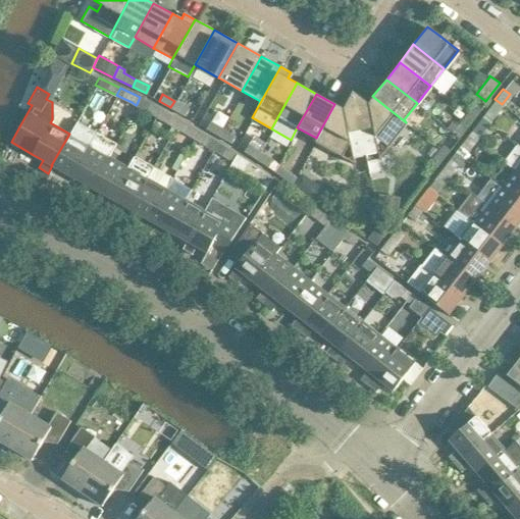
[(378,158),(406,122),(372,96),(367,103),(369,114),(370,122),(359,124),(365,154),(369,173),(375,172),(377,171),(378,170),(379,168),(379,167),(379,166),(378,158)]
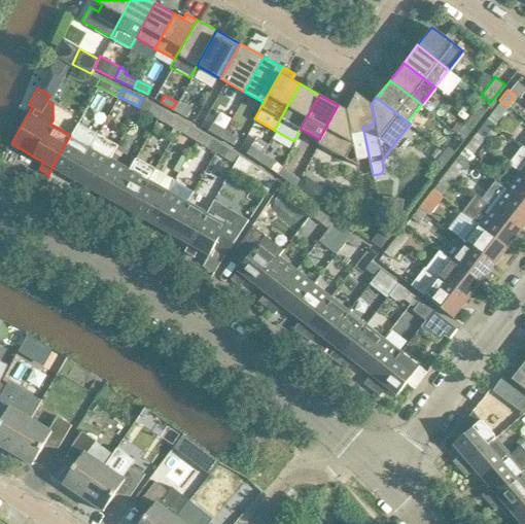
[(138,105),(137,106),(146,110),(156,116),(161,109),(150,103),(141,98),(138,105)]
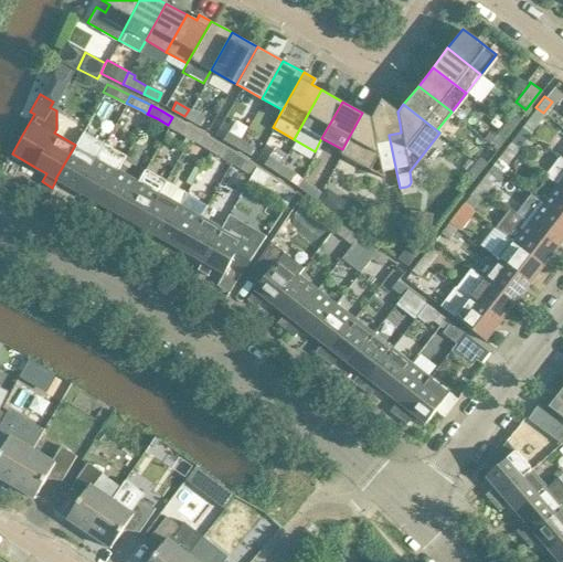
[(535,107),(528,117),(535,124),(543,113),(535,107)]
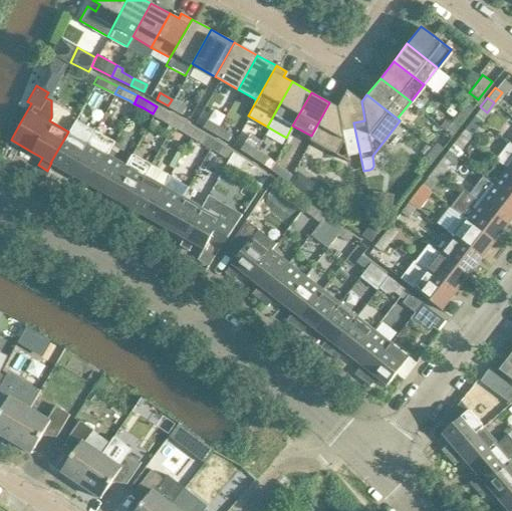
[(172,99),(168,105),(181,113),(185,107),(172,99)]
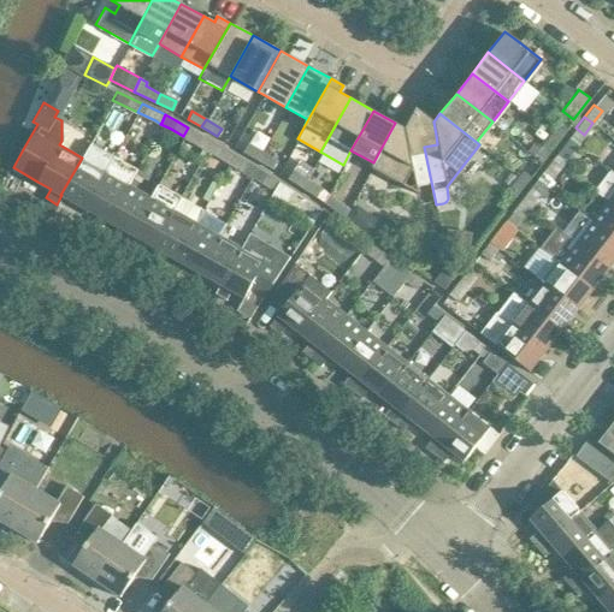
[(561,120),(549,135),(556,141),(568,125),(561,120)]
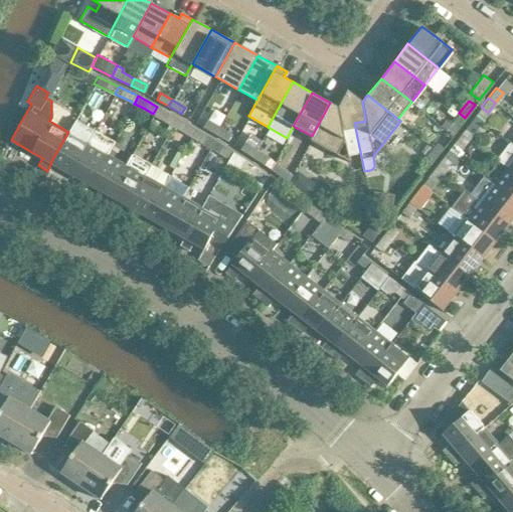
[(312,136),(310,139),(340,156),(358,152),(360,152),(354,123),(342,125),(340,118),(337,107),(330,103),(312,136)]
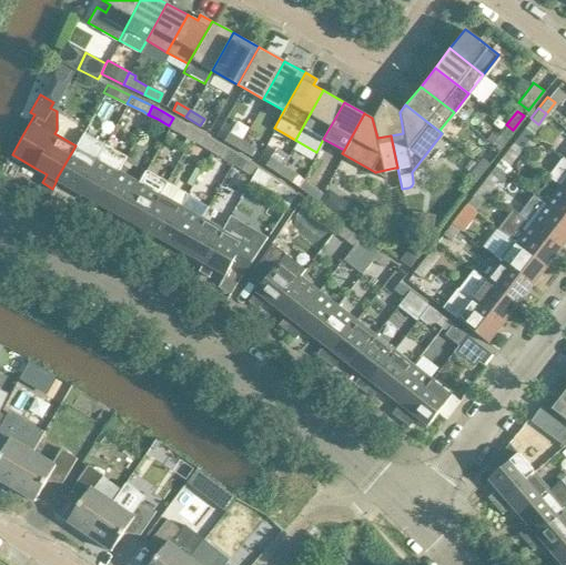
[(173,118),(169,125),(185,134),(181,142),(185,145),(190,138),(194,130),(173,118)]
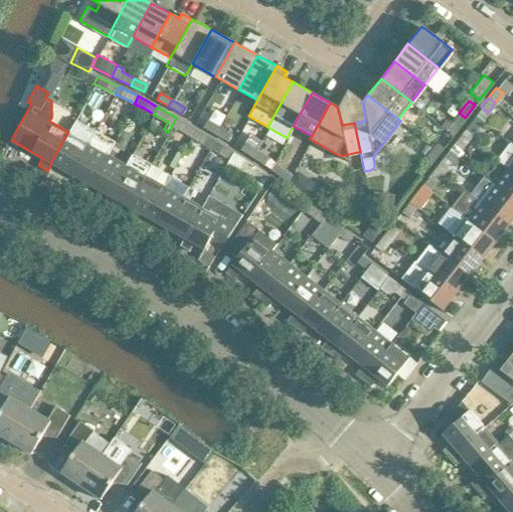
[(459,113),(452,123),(458,127),(465,118),(459,113)]
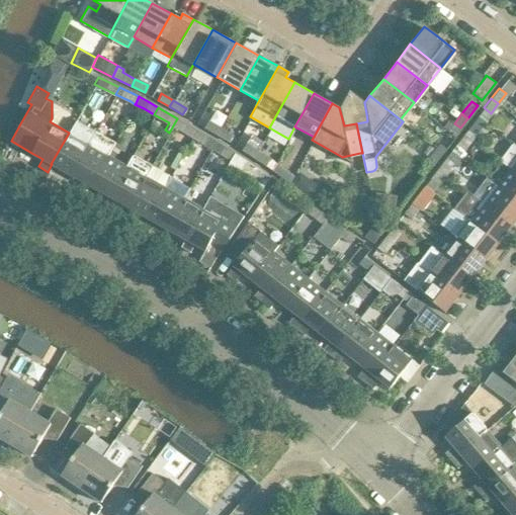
[(76,119),(69,133),(51,164),(52,164),(70,174),(95,130),(76,119)]
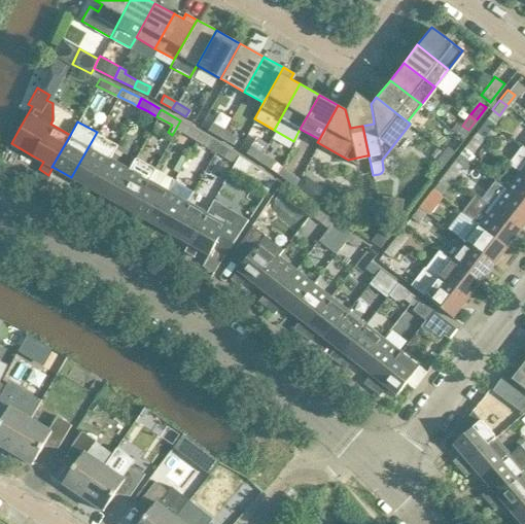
[(210,121),(207,129),(218,136),(222,129),(210,121)]
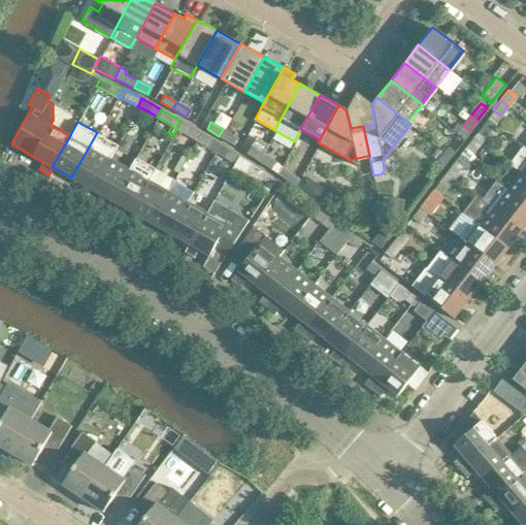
[(185,133),(196,139),(200,132),(189,126),(185,133)]
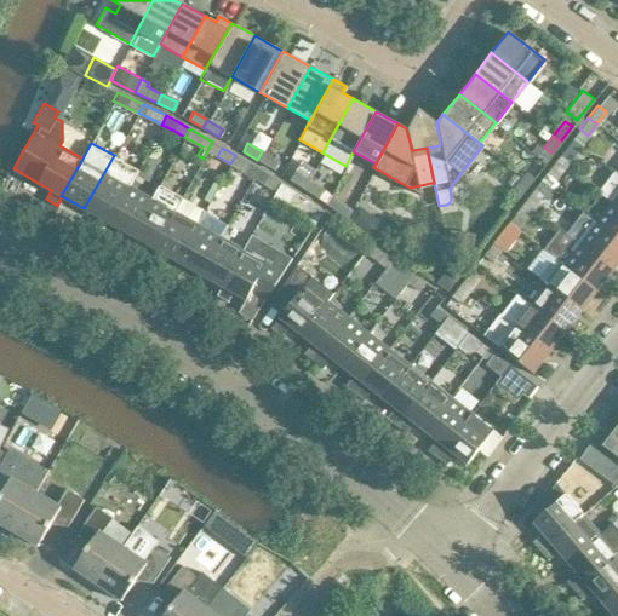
[(565,148),(556,159),(565,165),(573,154),(565,148)]
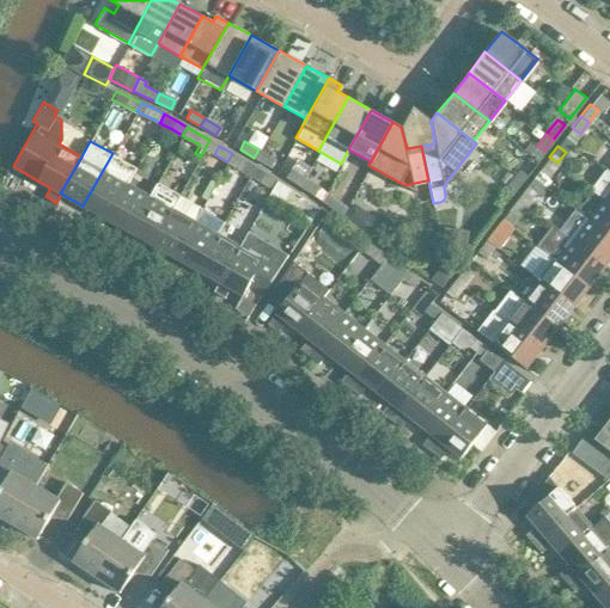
[(258,149),(254,158),(269,167),(274,159),(258,149)]
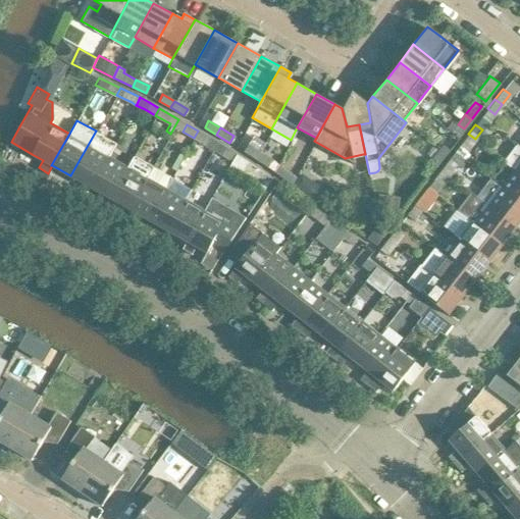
[(115,142),(96,131),(70,175),(90,187),(107,155),(115,142)]
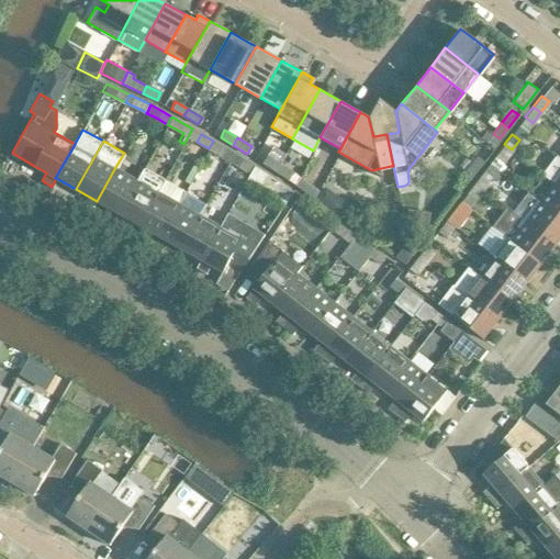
[(213,141),(209,148),(230,160),(234,153),(213,141)]
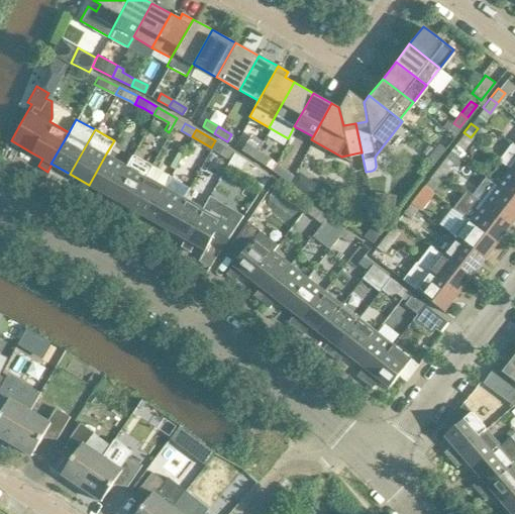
[(464,132),(450,149),(457,156),(471,137),(464,132)]
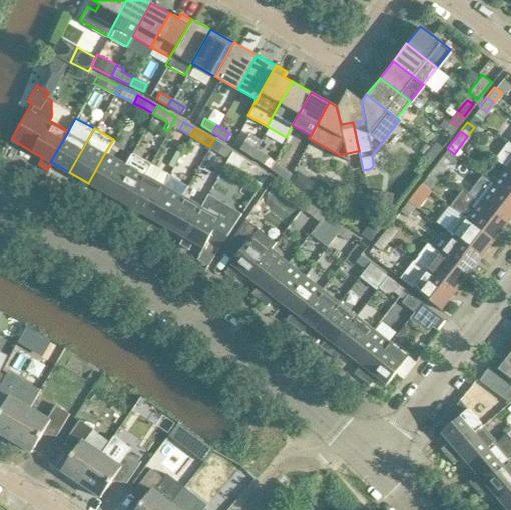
[(213,139),(209,146),(227,157),(231,150),(213,139)]
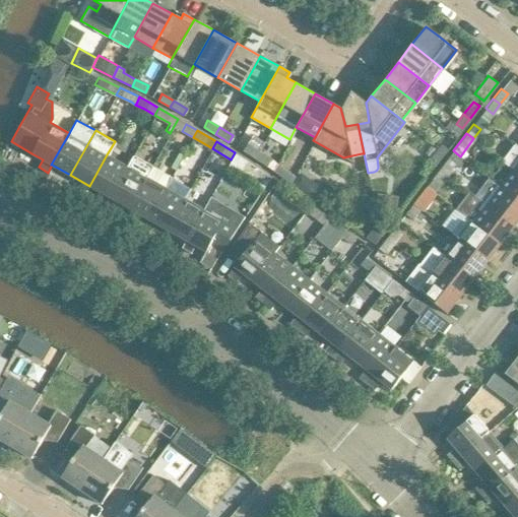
[(247,142),(242,149),(254,157),(258,150),(247,142)]
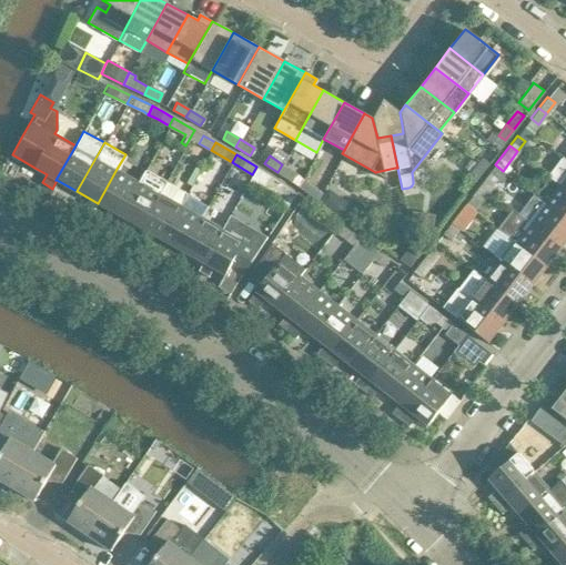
[(548,175),(559,184),(565,189),(565,159),(565,158),(563,157),(548,175)]
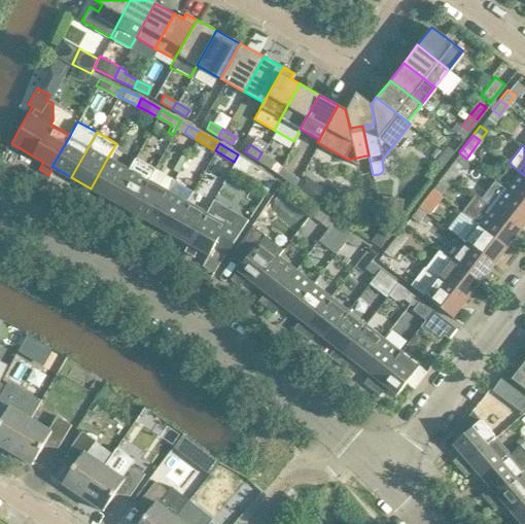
[(440,167),(449,154),(443,150),(434,162),(440,167)]
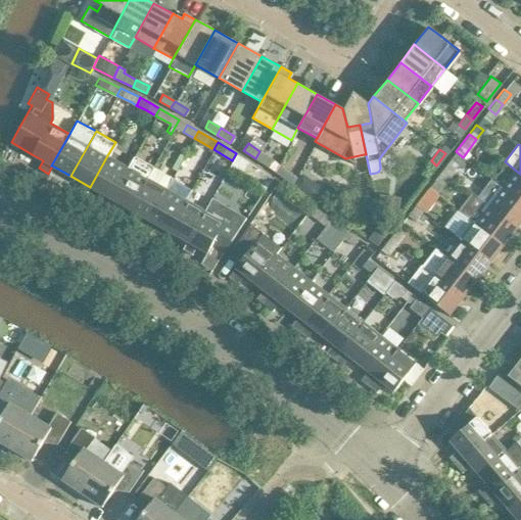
[(259,151),(255,158),(268,167),(273,159),(259,151)]
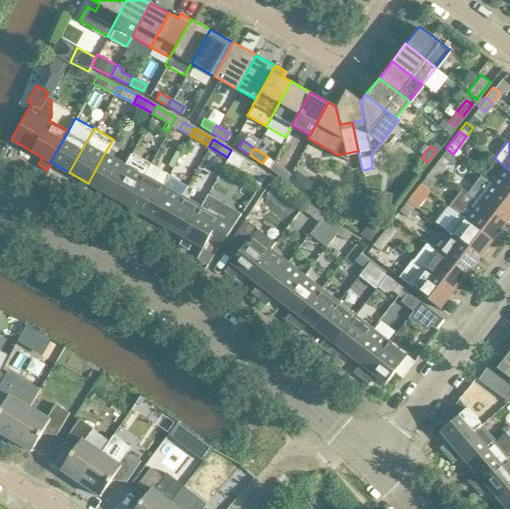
[(446,148),(433,165),(440,171),(448,160),(453,164),(458,158),(453,154),(446,148)]
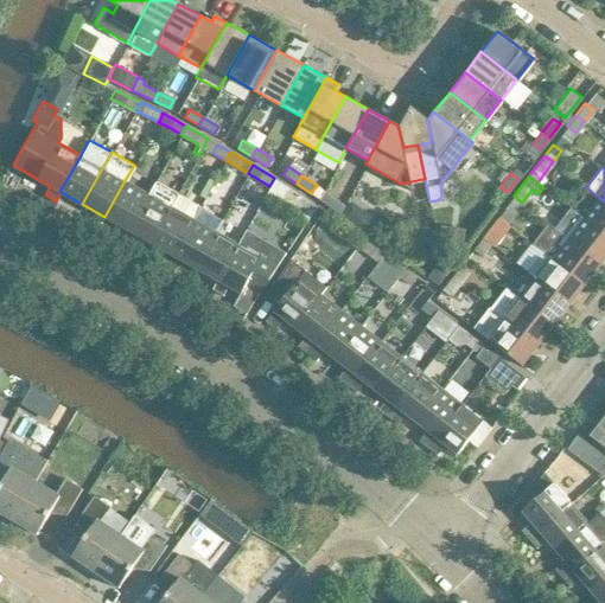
[(125,180),(104,217),(127,229),(147,193),(125,180)]
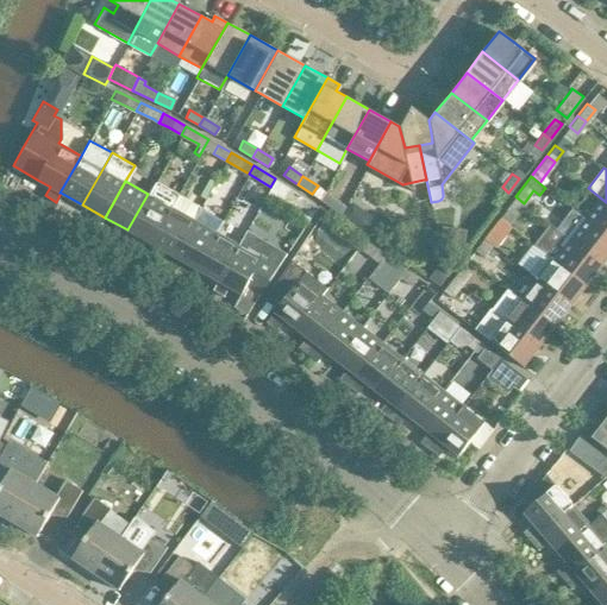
[(155,181),(148,194),(127,229),(150,243),(177,194),(155,181)]
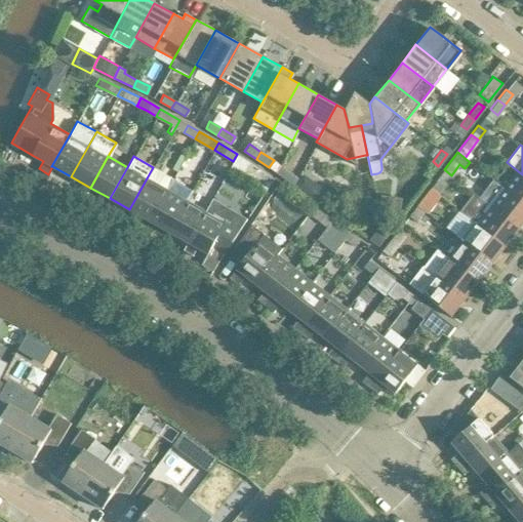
[(279,164),(275,171),(293,185),(297,176),(279,164)]
